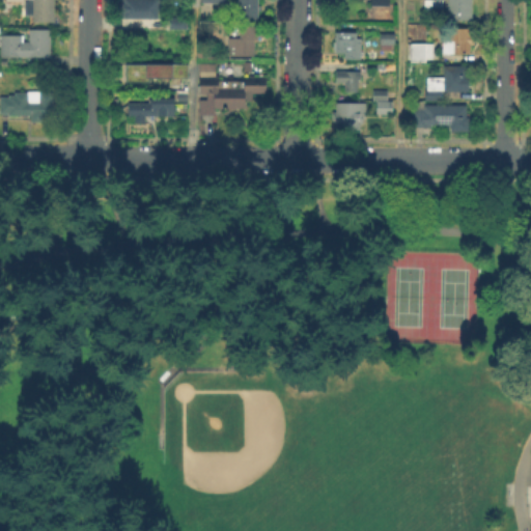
[(54,0),(54,24),(32,24),(32,17),(24,17),(24,3),(32,3),(32,0),(54,0)]
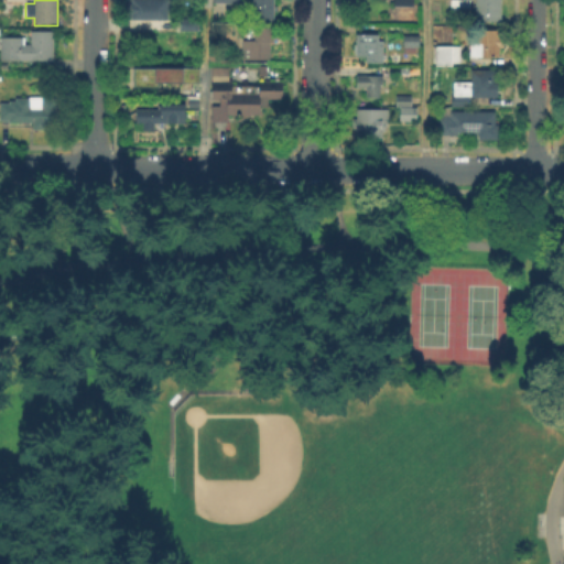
[(172,0),(172,1),(171,18),(136,17),(136,0),(172,0)]
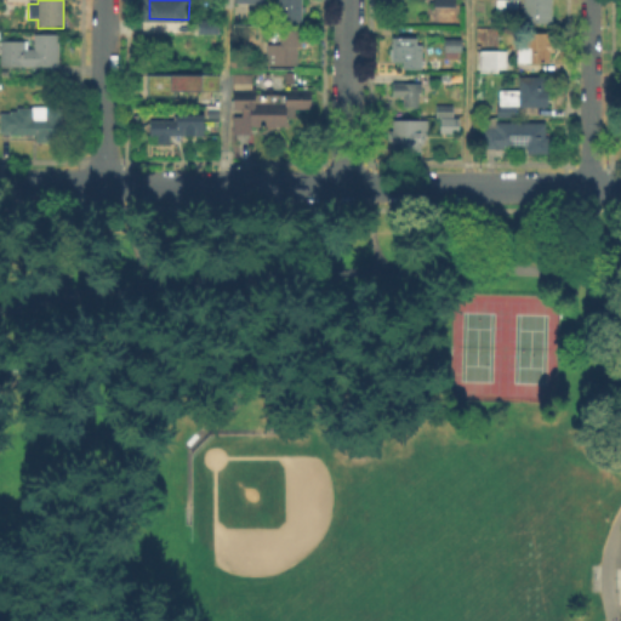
[(302,0),(302,27),(279,27),(279,0),(302,0)]
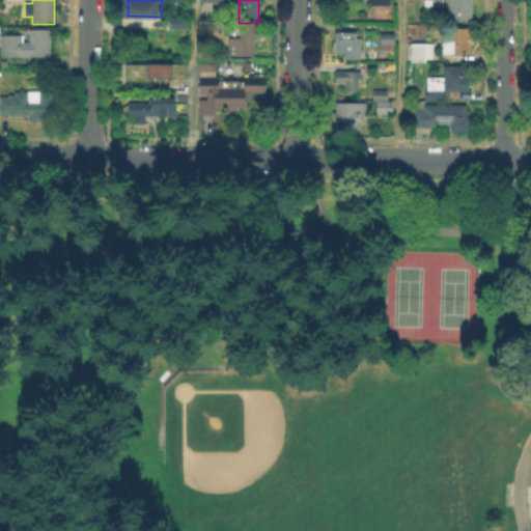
[(474,0),(474,18),(451,18),(451,0),(474,0)]
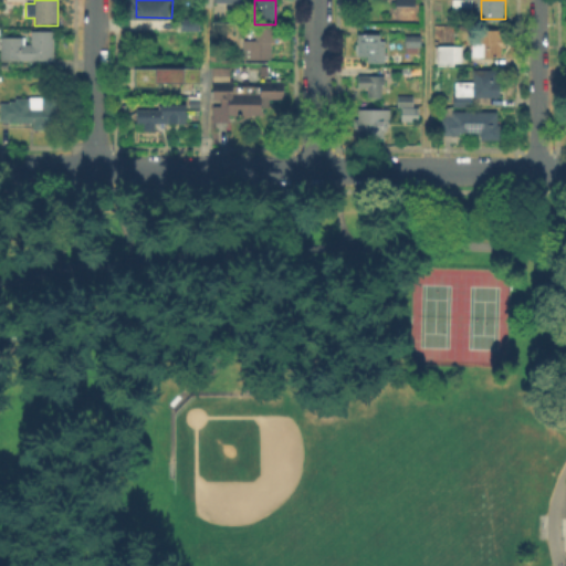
[(182,29),(182,18),(201,18),(201,29),(182,29)]
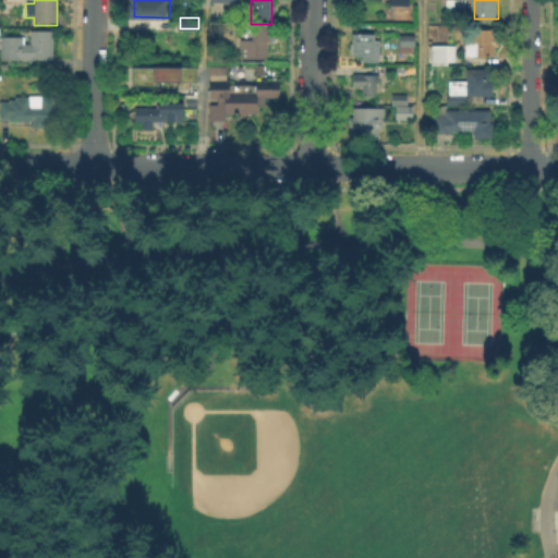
[(269,28),(269,43),(266,43),(266,60),(240,60),(239,41),(251,41),(251,28),(269,28)]
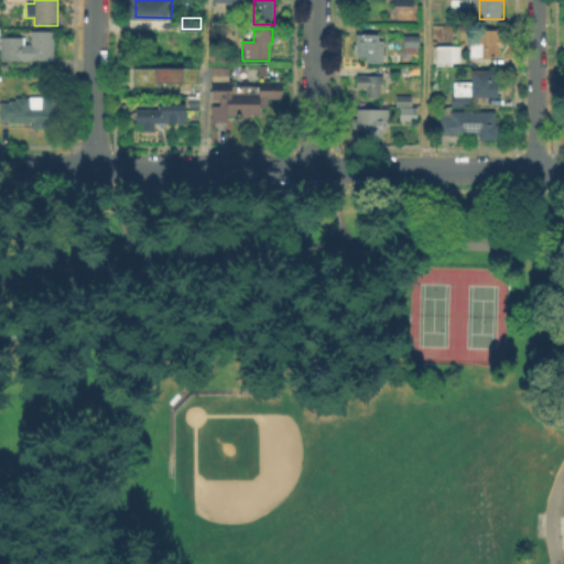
[(500,30),(500,38),(505,38),(505,46),(500,46),(500,56),(472,57),(472,43),(477,43),(477,30),(500,30)]
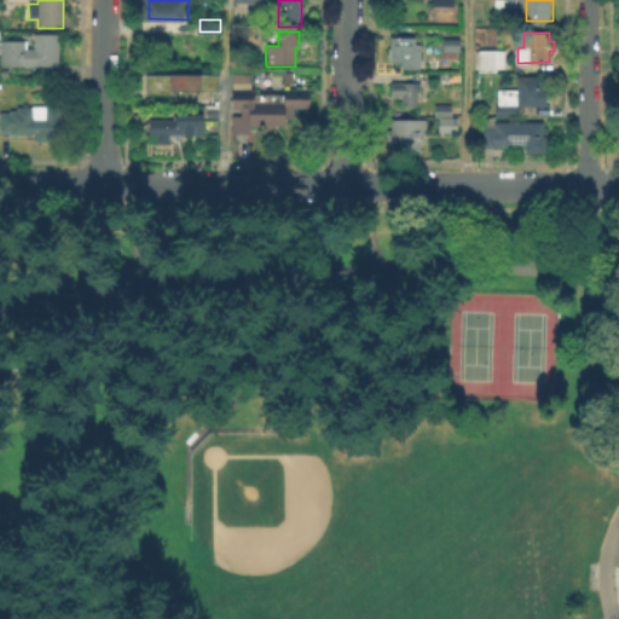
[(59,35),(59,67),(0,67),(0,41),(24,41),(24,50),(34,50),(34,35),(59,35)]
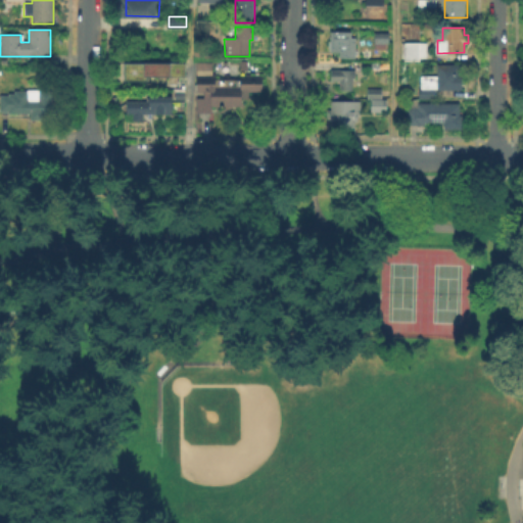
[(353,32),(353,38),(358,38),(358,58),(333,58),(332,32),(353,32)]
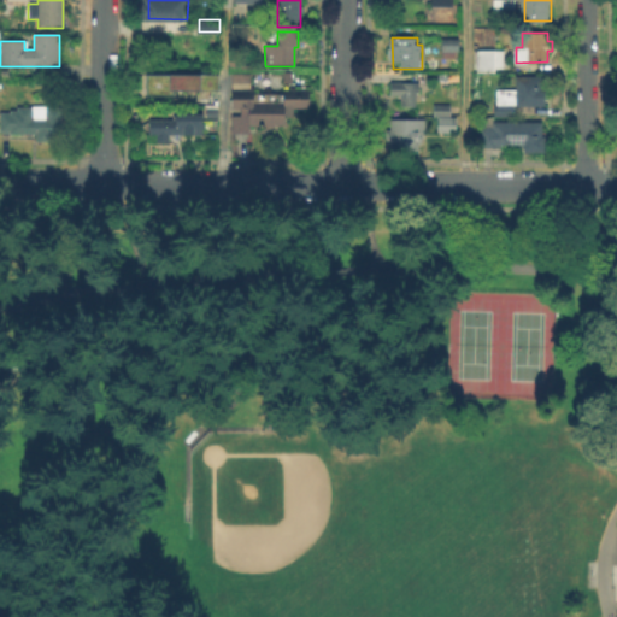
[(460,39),(460,52),(457,52),(457,58),(444,58),(444,39),(460,39)]
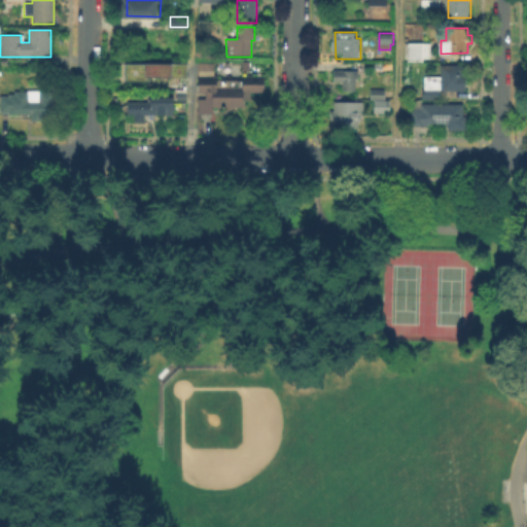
[(432,42),(432,57),(425,57),(425,60),(410,60),(410,42),(432,42)]
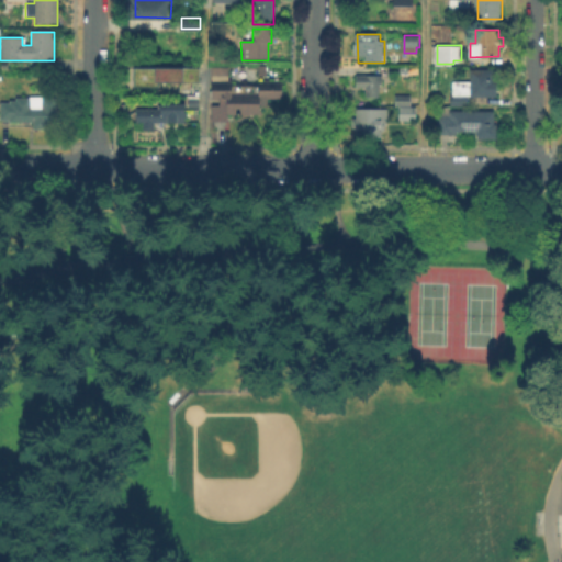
[(380,67),(380,75),(384,75),(384,85),(381,85),(381,97),(364,96),(364,86),(358,86),(358,75),(362,75),(363,66),(380,67)]
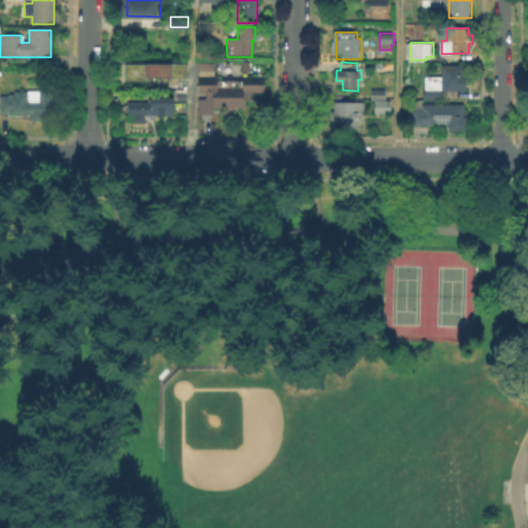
[(184,64),(184,76),(152,76),(152,80),(127,80),(127,63),(184,64)]
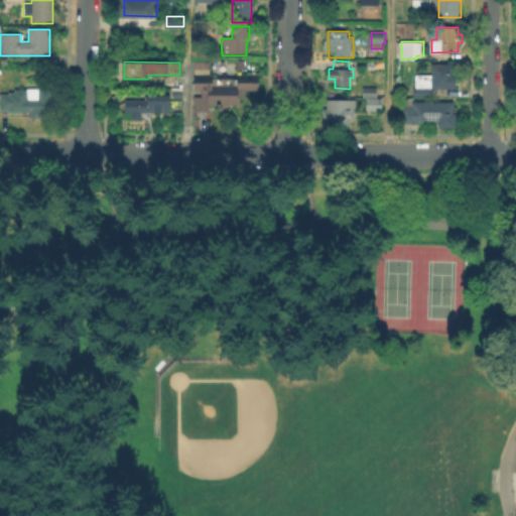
[(209,62),(210,73),(212,73),(213,79),(237,79),(237,106),(201,107),(201,92),(194,92),(194,62),(209,62)]
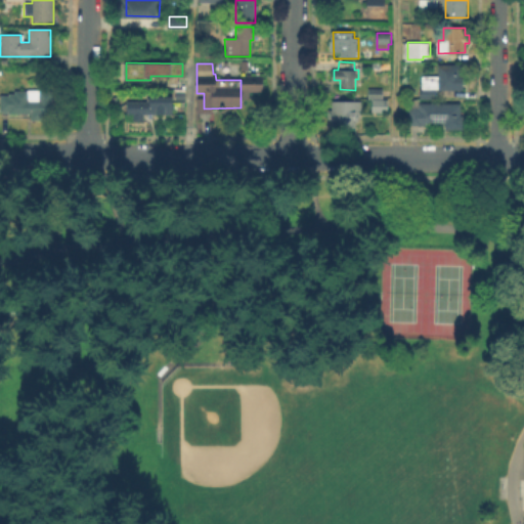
[(438,97),(421,98),(421,91),(424,90),(424,76),(439,76),(440,66),(464,64),(465,90),(438,91),(438,97)]
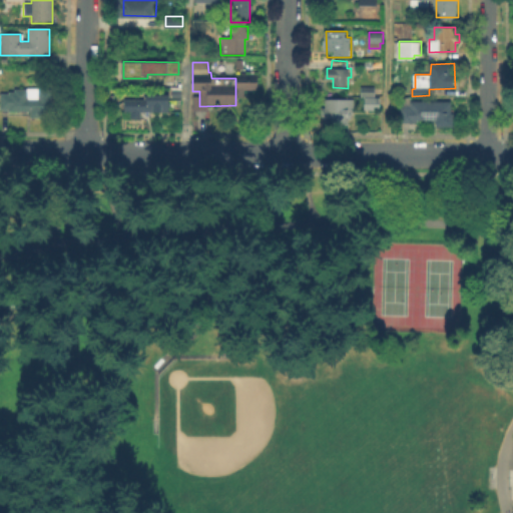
[(238,94),(238,73),(258,74),(257,94),(238,94)]
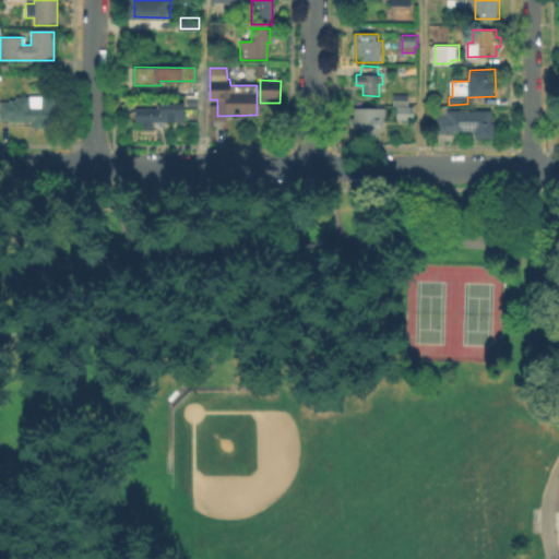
[(409,95),(409,105),(394,105),(394,95),(409,95)]
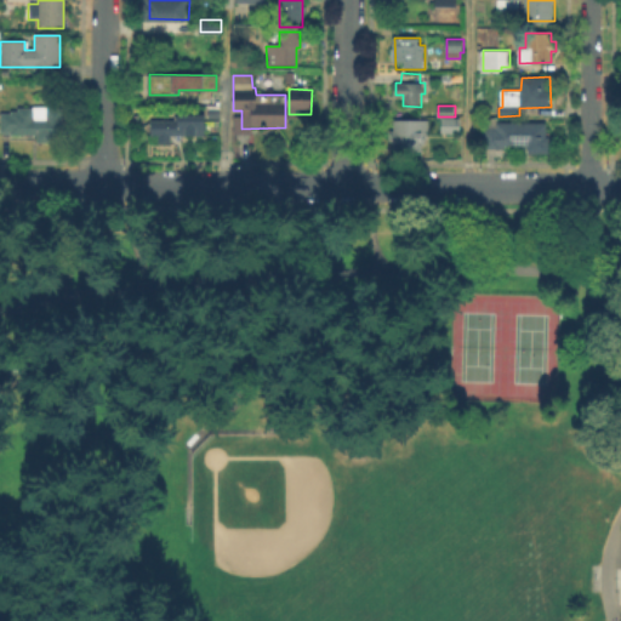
[(62,110),(61,137),(52,137),(51,144),(35,144),(36,137),(9,137),(9,135),(0,136),(0,115),(10,115),(10,113),(17,113),(17,110),(62,110)]
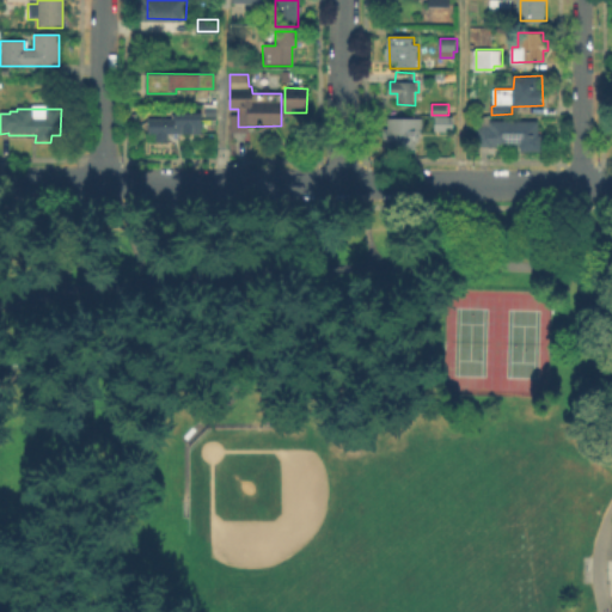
[(540,120),(540,134),(543,134),(543,151),(522,151),(522,144),(499,144),(499,146),(479,146),(479,127),(477,127),(476,116),(494,115),(494,120),(540,120)]
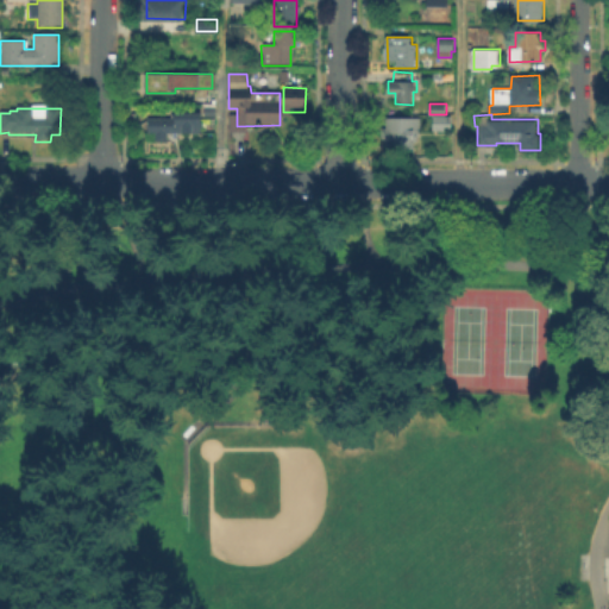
[(452,115),(451,132),(434,132),(434,115),(452,115)]
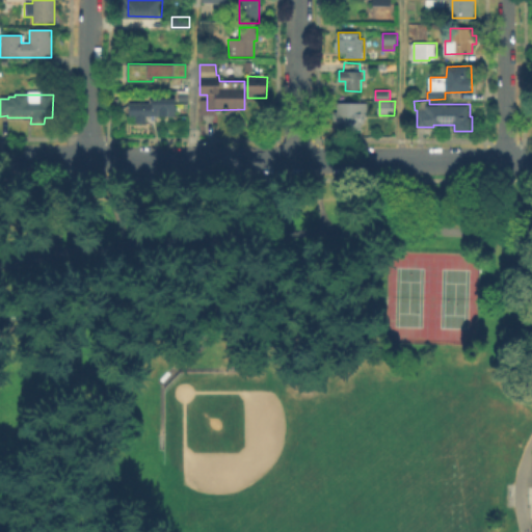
[(365,117),(365,124),(363,124),(363,129),(338,130),(338,121),(335,121),(334,112),(339,111),(339,103),(369,103),(369,117),(365,117)]
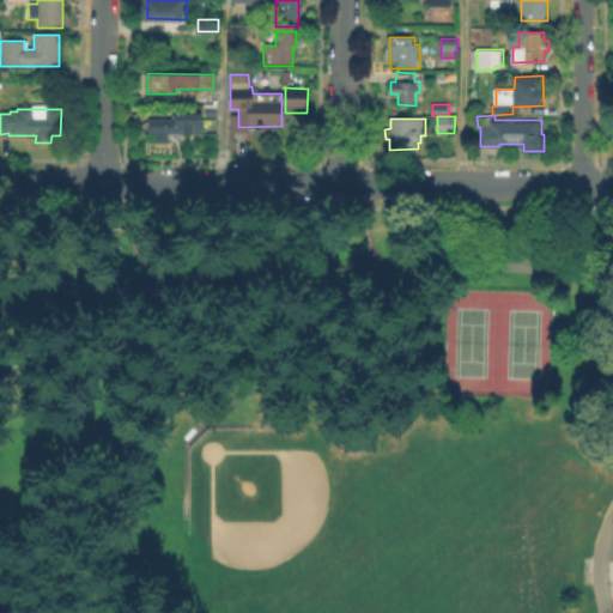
[(198,125),(198,137),(168,135),(168,143),(156,143),(156,135),(147,135),(147,120),(176,121),(176,123),(198,125)]
